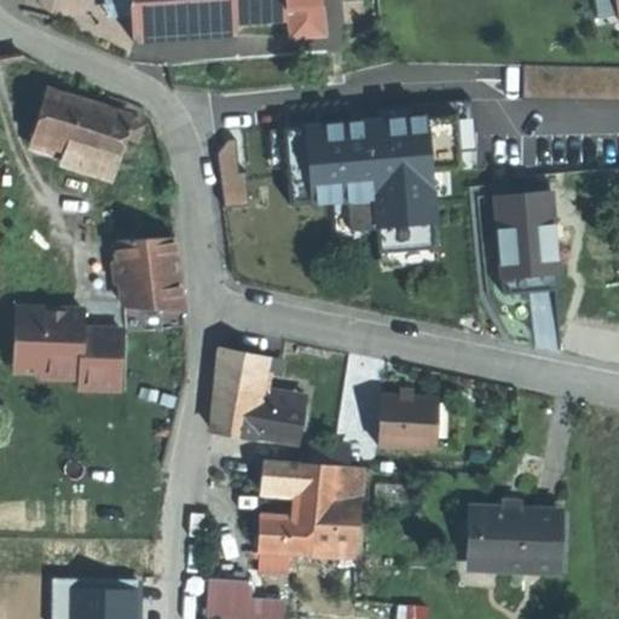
[(121,0),(97,0),(98,16),(122,15),(121,0)]
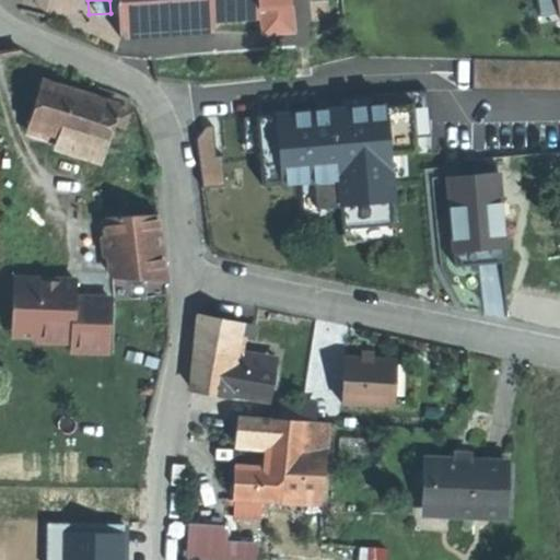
[(109,0),(111,13),(120,12),(121,37),(216,32),(214,21),(259,19),(259,22),(263,22),(265,22),(264,8),(291,6),(292,6),(291,0),(109,0)]
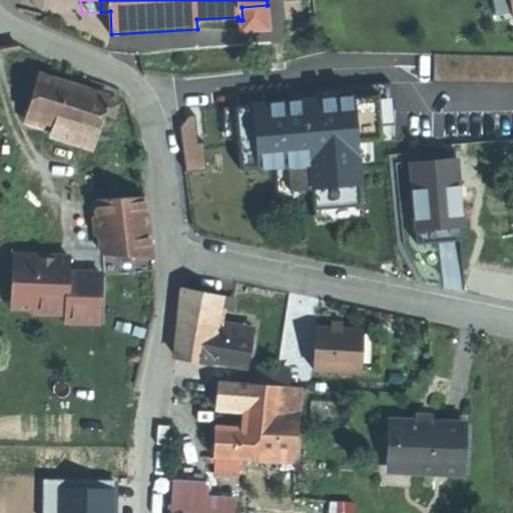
[(242,20),(240,20),(242,30),(270,28),(267,5),(241,7),(242,20)]
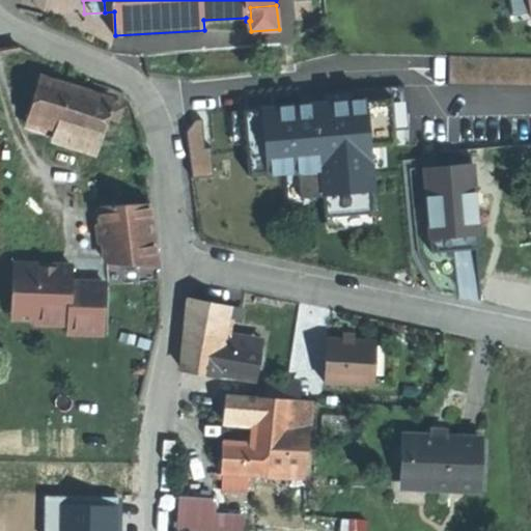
[(96,152),(109,117),(114,100),(77,88),(40,77),(24,130),(96,152)]
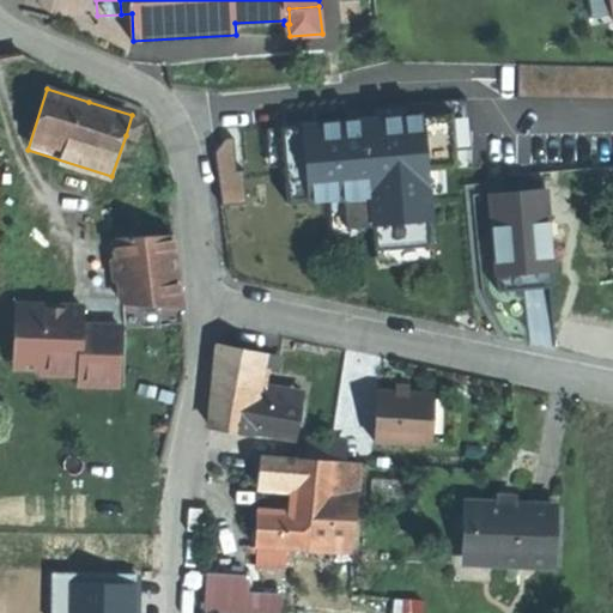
[(457,149),(455,91),(280,101),(284,182),(345,180),(346,210),(376,207),(377,230),(435,226),(431,150),(457,149)]
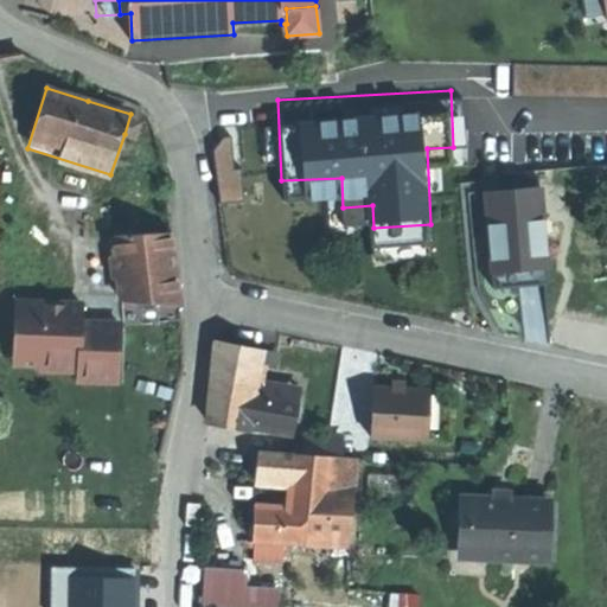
[(131,114),(125,134),(139,139),(145,123),(136,121),(139,116),(131,114)]
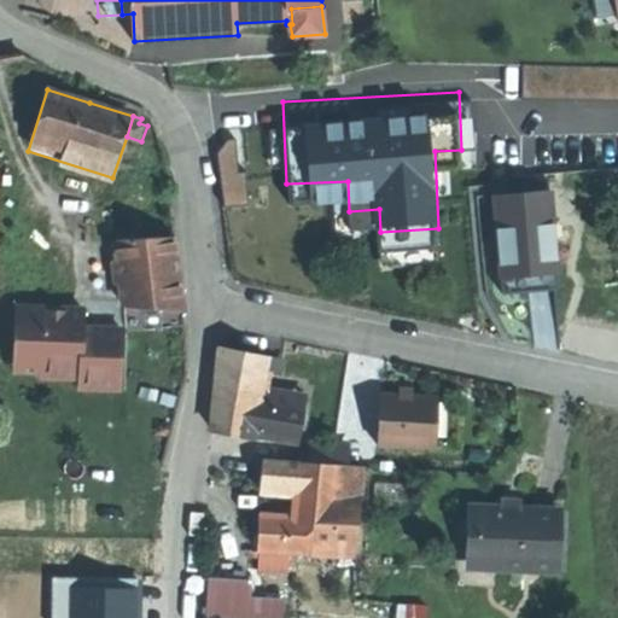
[(512,196),(509,165),(495,167),(497,197),(512,196)]
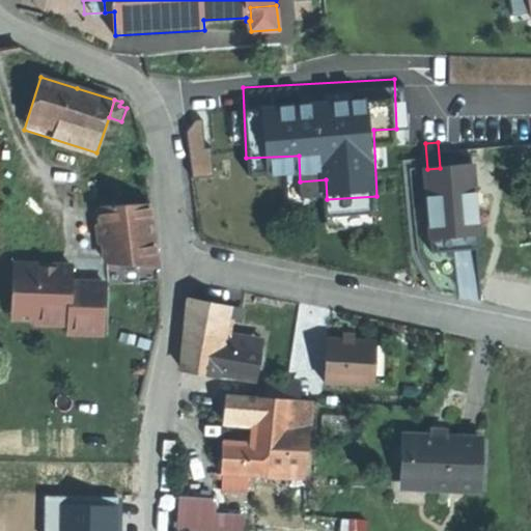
[(474,165),(440,168),(427,169),(434,252),(481,249),(474,165)]
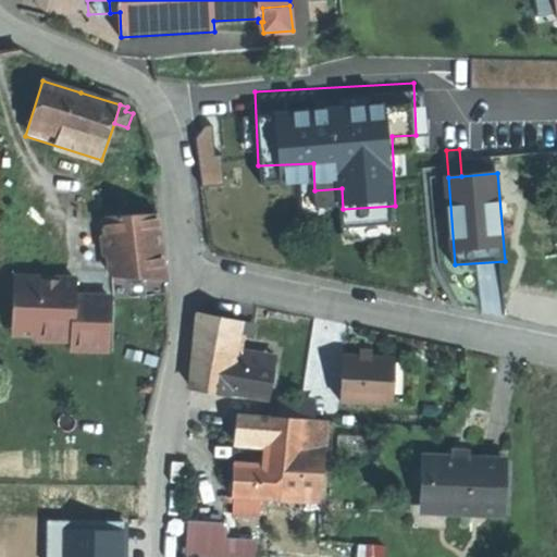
[(165,280),(157,214),(107,217),(113,275),(165,280)]
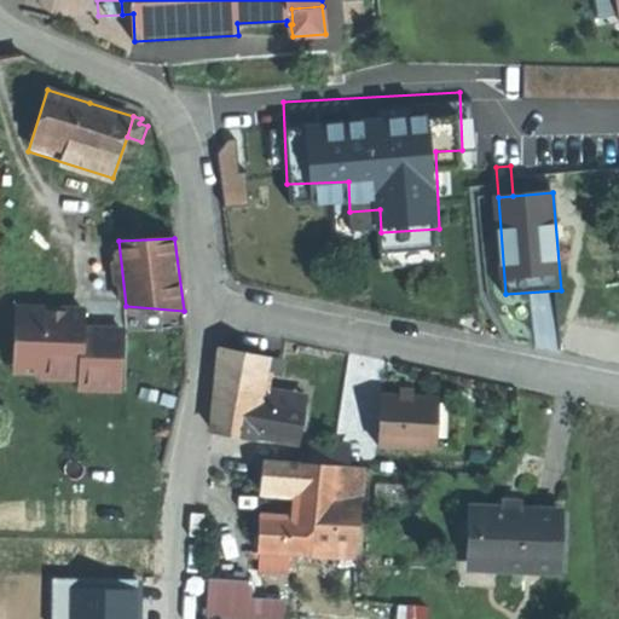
[(57,371),(57,379),(81,379),(80,388),(119,389),(121,333),(84,331),(84,312),(68,311),(62,317),(51,317),(51,310),(18,310),(16,354),(41,356),(57,371)]
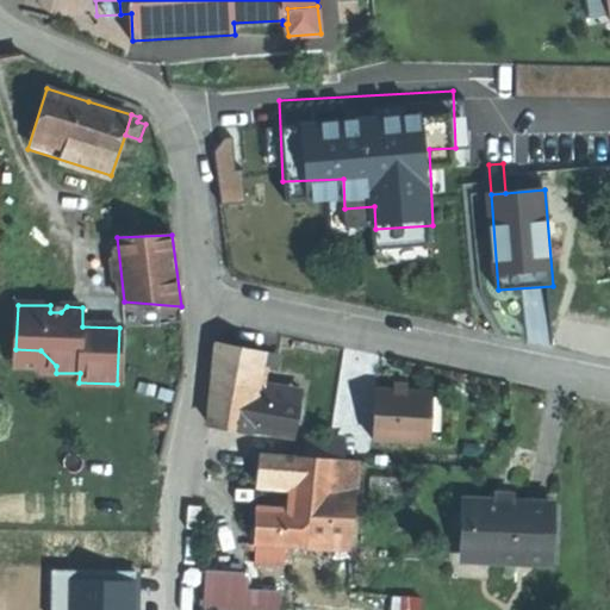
[(210,430),(248,436),(249,429),(248,429),(254,393),(256,394),(257,384),(261,367),(263,353),(219,344),(217,375),(215,386),(210,430)]
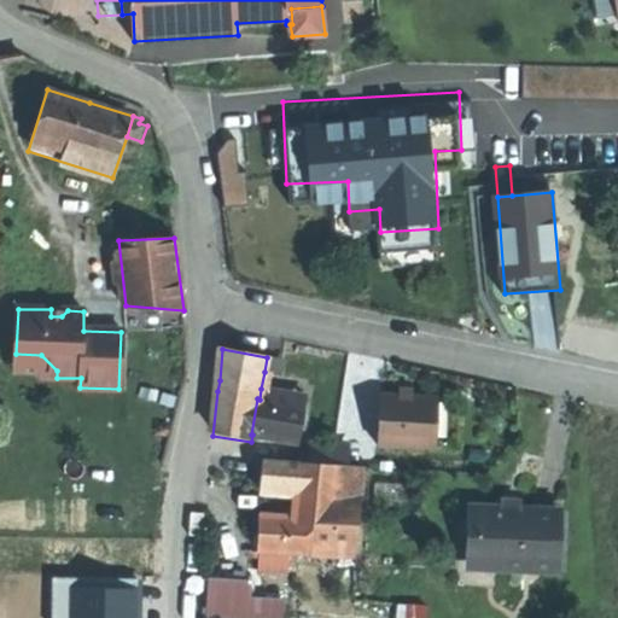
[(57,371),(41,355),(41,377),(57,378),(57,371)]
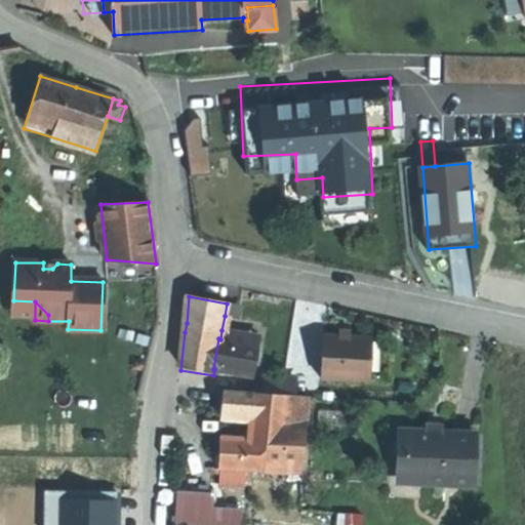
[(239,306),(227,304),(225,316),(237,318),(239,306)]
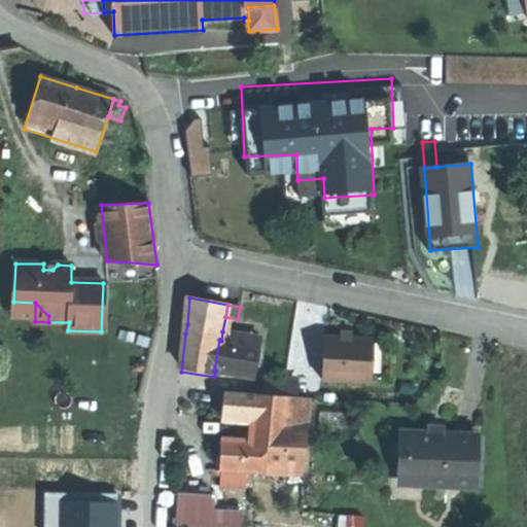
[(221,341),(258,347),(259,339),(222,331),(221,341)]
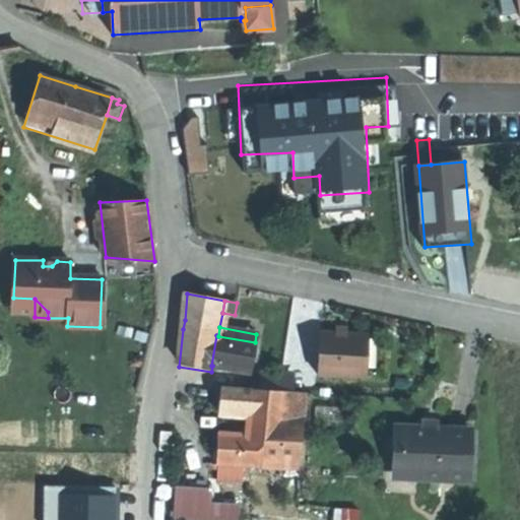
[(362,336),(345,334),(334,334),(322,333),(320,375),(360,378),(362,336)]
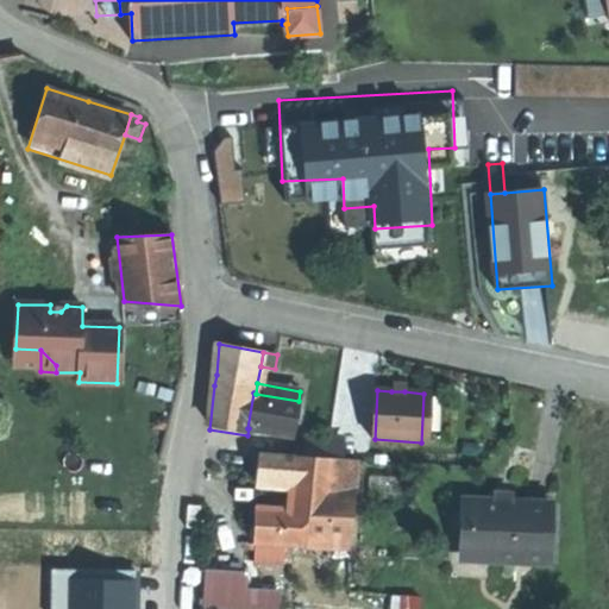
[(248,428),(249,428),(293,435),(299,401),(256,394),(253,393),(248,428)]
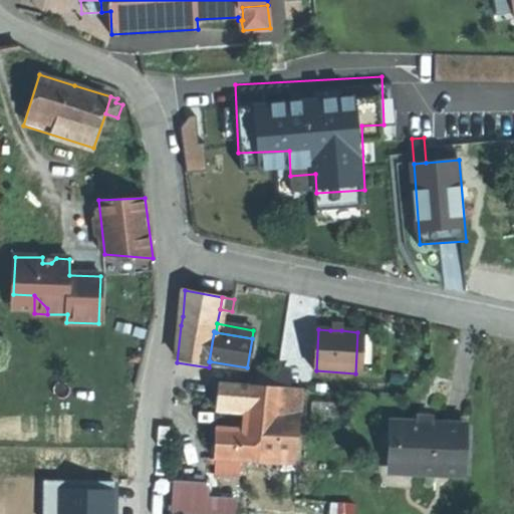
[(275,375),(259,374),(259,387),(275,387),(275,375)]
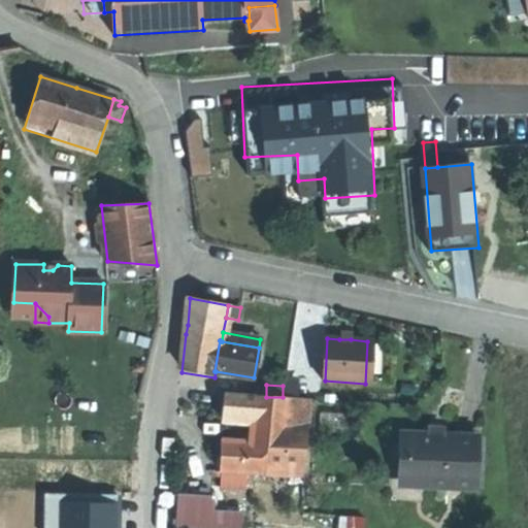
[(252,421),(255,397),(225,395),(223,420),(252,421)]
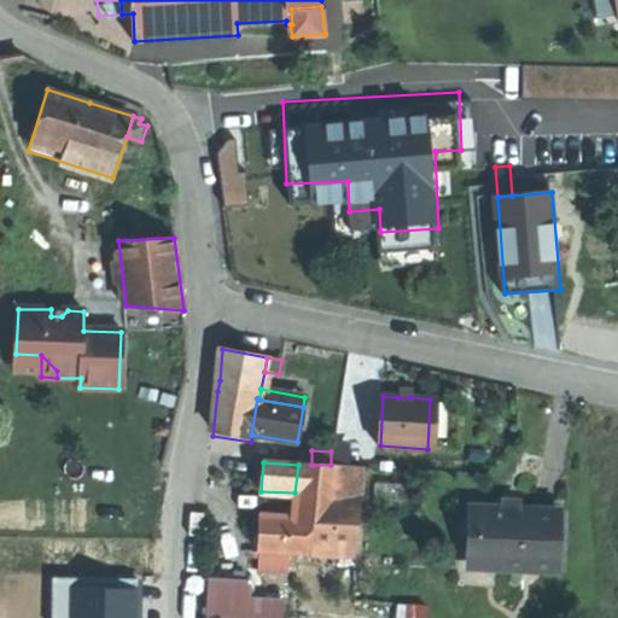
[(338,467),(298,465),(295,493),(292,518),(333,520),(338,467)]
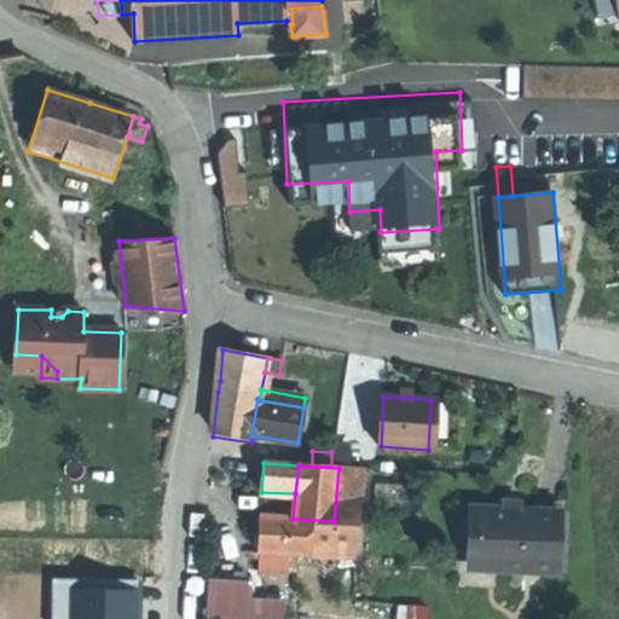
[(362,469),(339,468),(334,521),(293,519),(260,516),(259,538),(258,554),(260,554),(290,555),(352,559),(358,502),(362,470),(362,469)]
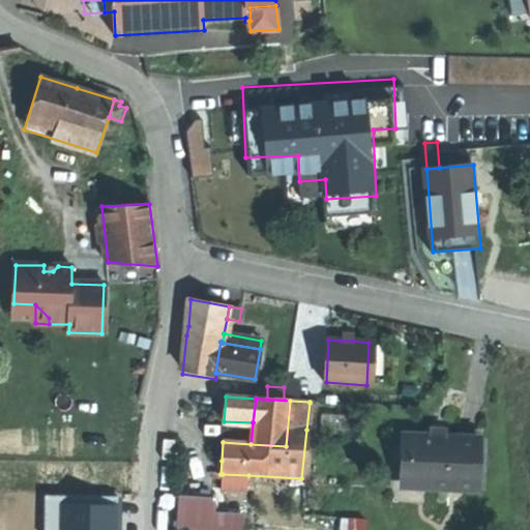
[(317,403),(310,403),(306,430),(318,431),(317,403)]
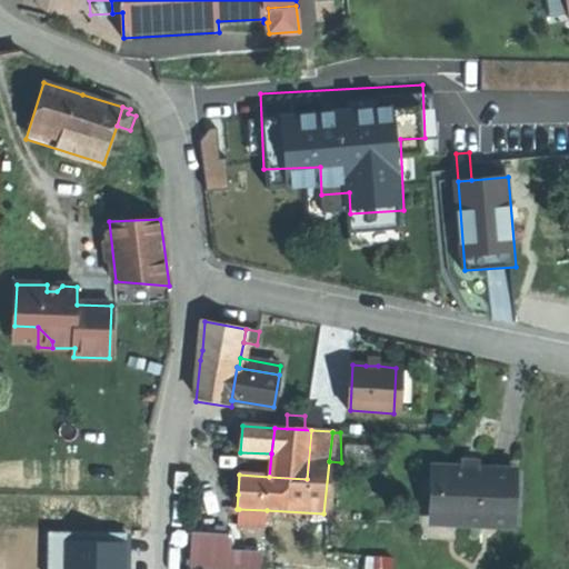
[(476,469),(438,467),(436,523),(512,527),(515,470),(476,469)]
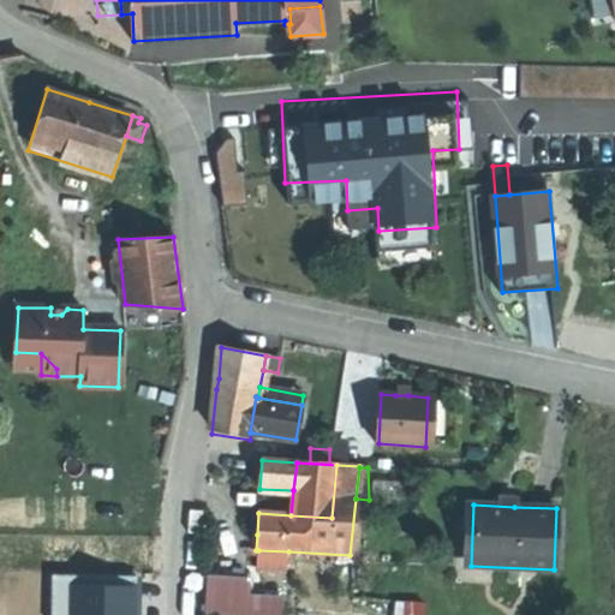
[(288,551),(258,550),(257,568),(287,569),(288,551)]
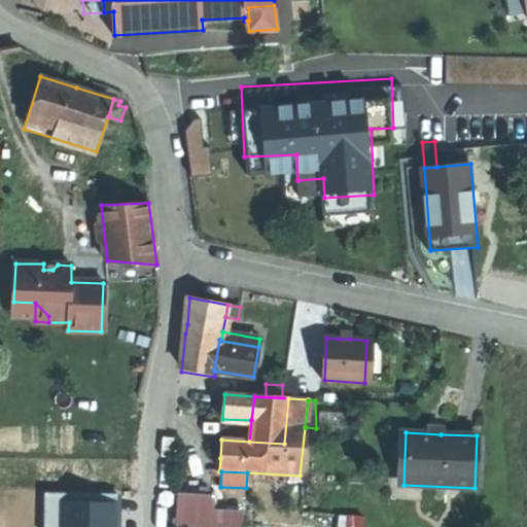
[(124,526),(123,493),(49,494),(49,526),(124,526)]
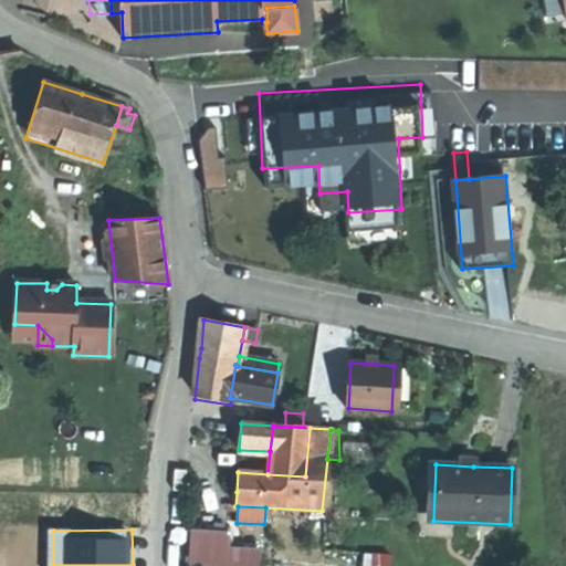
[(191,533),(188,565),(224,565),(227,551),(227,535),(221,535),(215,534),(191,533)]
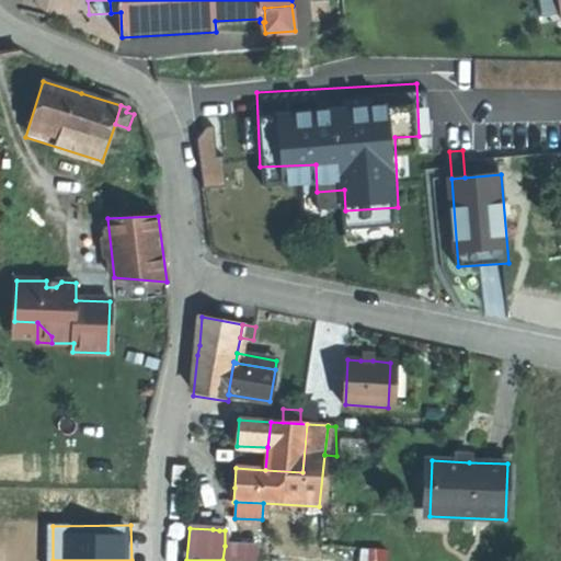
[(255,560),(258,547),(225,546),(222,560),(255,560)]
